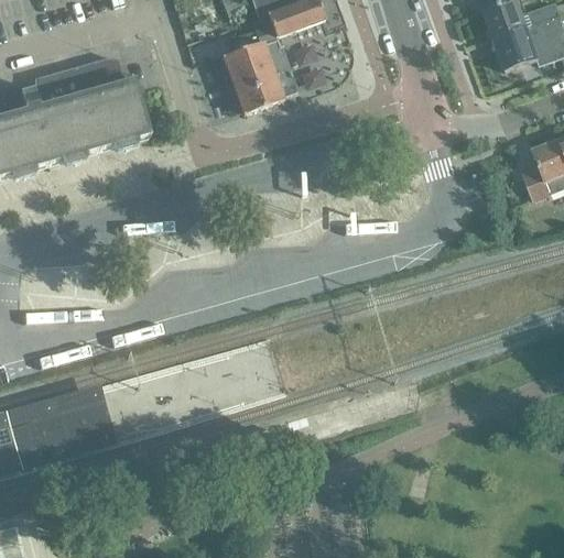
[(243,11),(238,0),(221,0),(229,17),(243,11)]
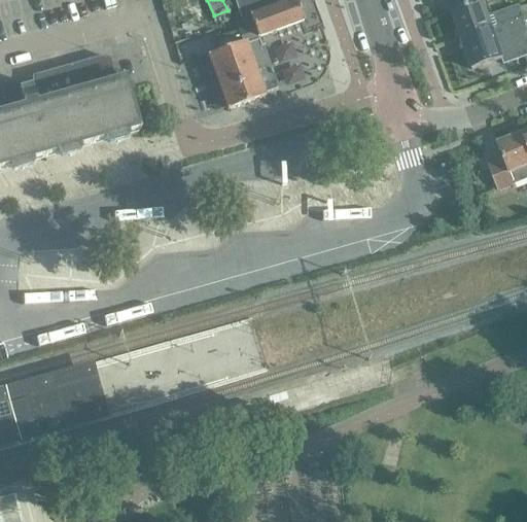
[(257,33),(258,36),(258,35),(258,34),(303,18),(296,0),(235,0),(241,16),(249,13),(252,23),(237,28),(240,37),(242,36),(243,39),(257,33)]
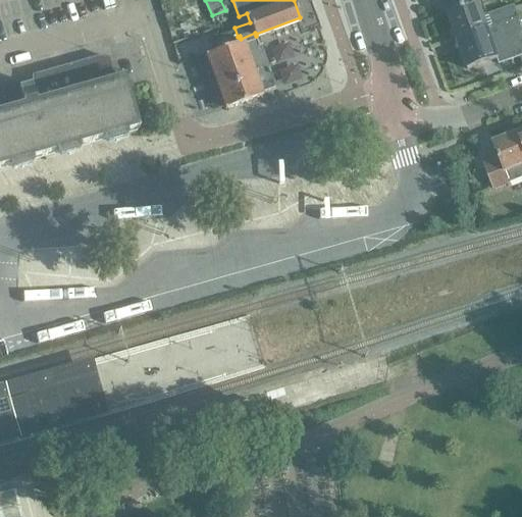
[(444,0),(448,10),(475,0),(444,0)]
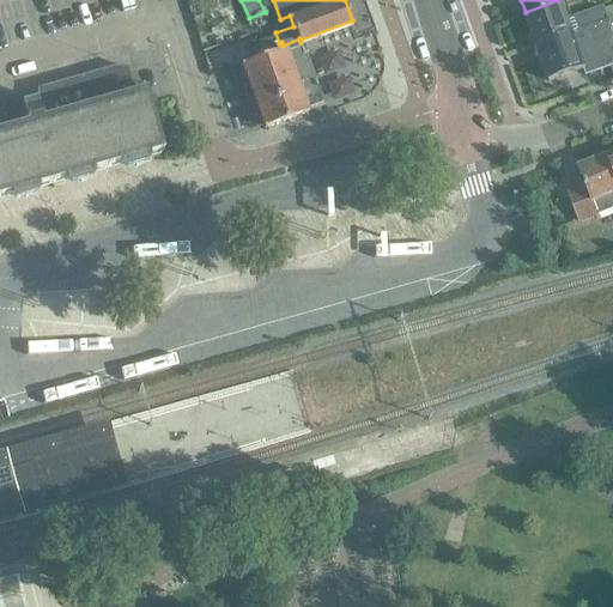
[(568,14),(562,0),(558,0),(526,12),(536,42),(610,17),(604,2),(568,14)]
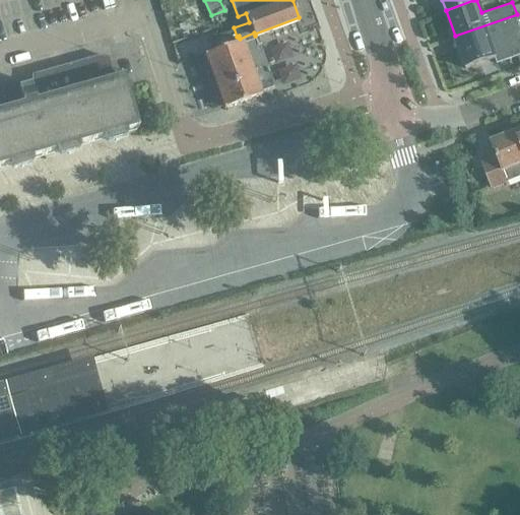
[(519,23),(517,14),(455,36),(466,65),(495,55),(497,61),(519,52),(519,23)]
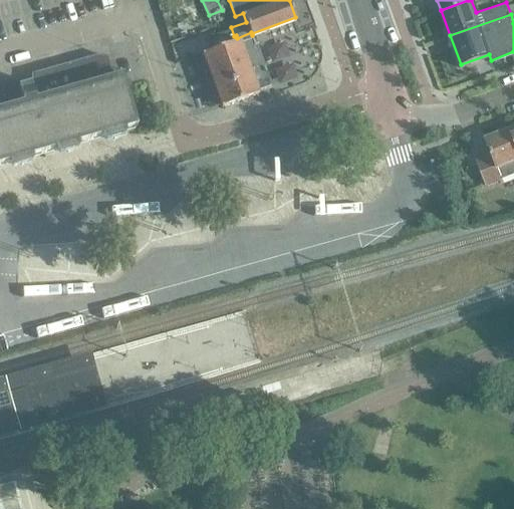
[(270,83),(252,35),(240,39),(239,38),(235,39),(231,27),(211,34),(216,46),(202,51),(221,103),(258,90),(257,88),(270,83)]
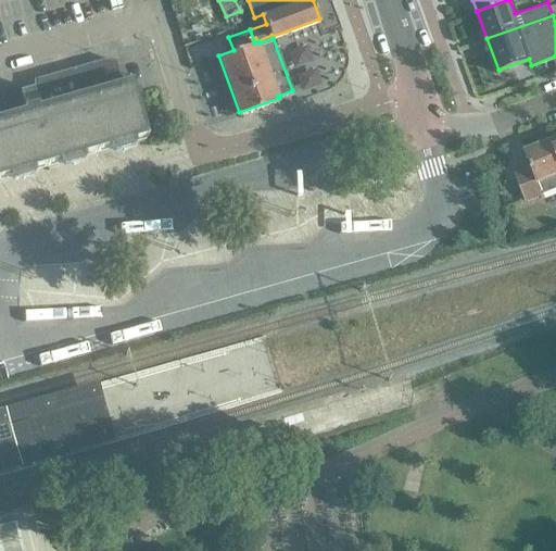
[(0,174),(148,133),(134,83),(131,83),(130,77),(122,80),(115,59),(110,55),(34,77),(33,86),(20,89),(14,83),(0,86),(0,174)]
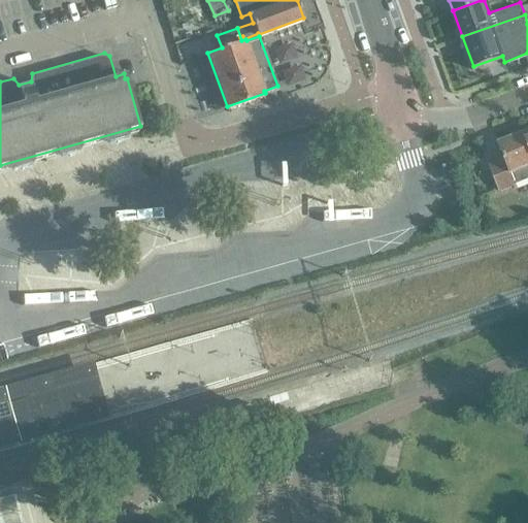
[(284,76),(300,70),(296,56),(278,62),(284,76)]
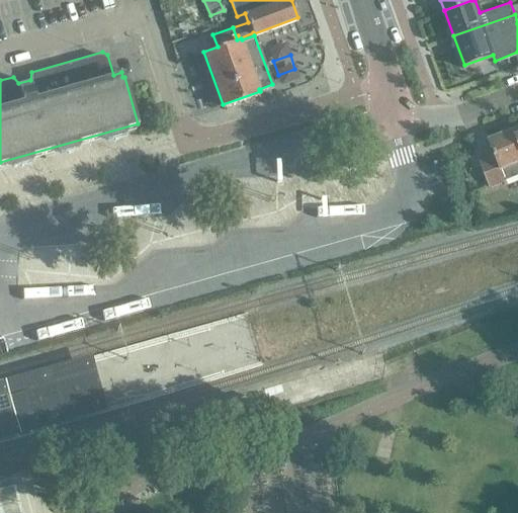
[(298,75),(282,77),(284,95),(301,93),(298,75)]
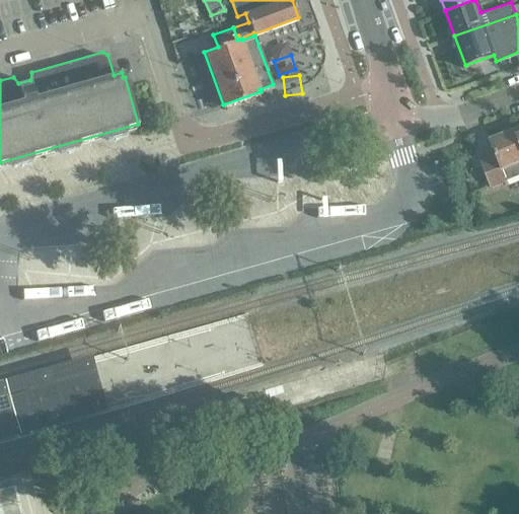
[(518,140),(515,130),(505,134),(503,131),(493,135),(494,138),(492,139),(497,152),(480,158),(491,186),(508,179),(507,178),(518,173),(518,140)]
